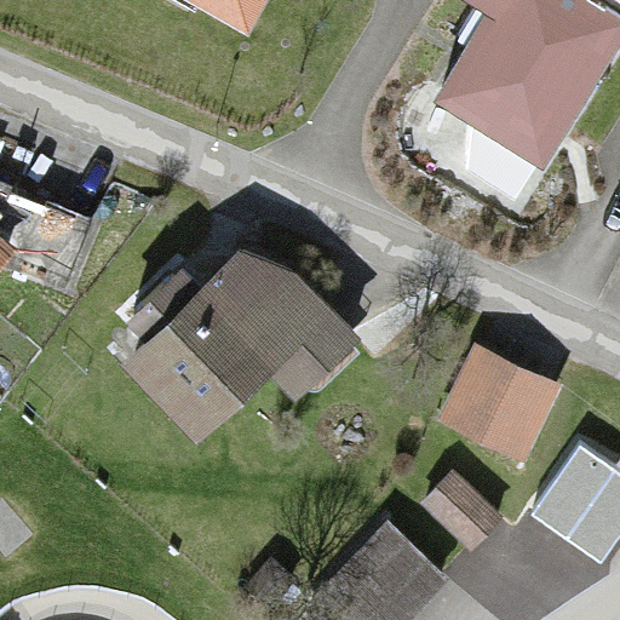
[(213,0),(257,22),(268,0),(213,0)]
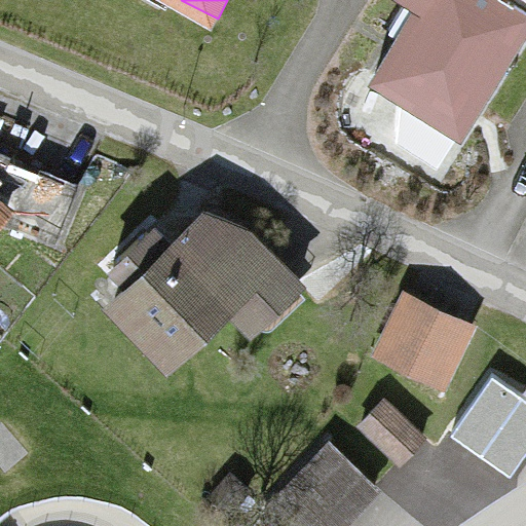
[(525,0),(408,0),(364,77),(452,128),(525,0)]
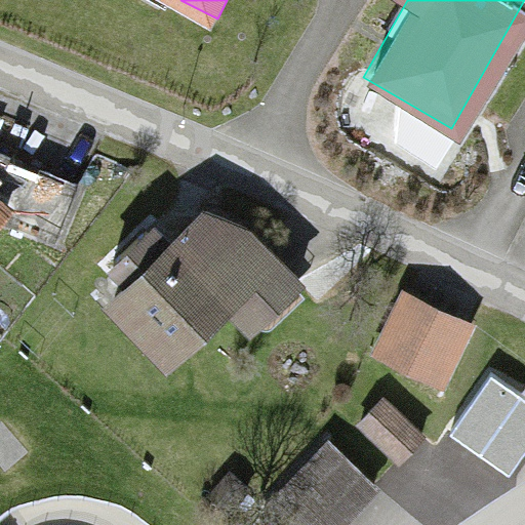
[(118,287),(101,304),(168,375),(228,319),(248,340),(306,288),(251,230),(202,211),(170,241),(156,226),(105,273),(118,287)]
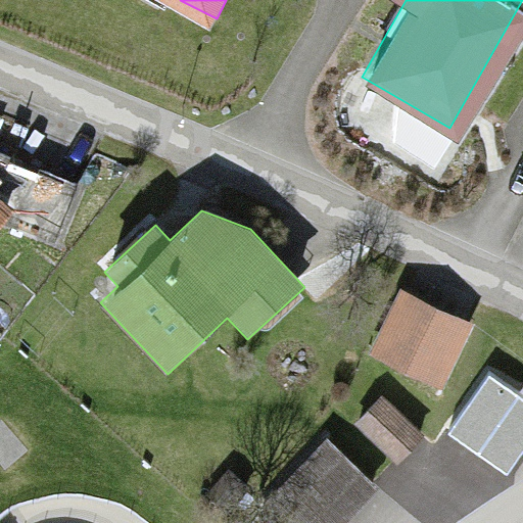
[(389,297),(364,363),(442,393),(468,328),(389,297)]
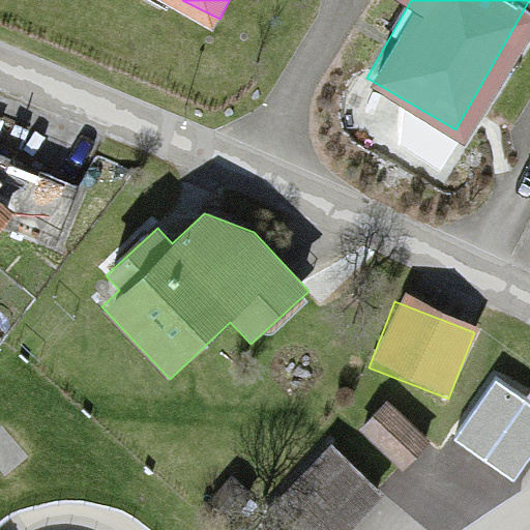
[(429,440),(386,400),(359,429),(401,469),(429,440)]
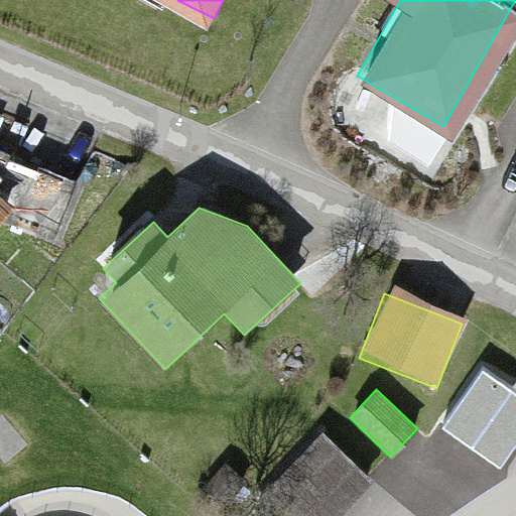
[(515,410),(487,390),(453,436),(498,469),(515,442),(515,410)]
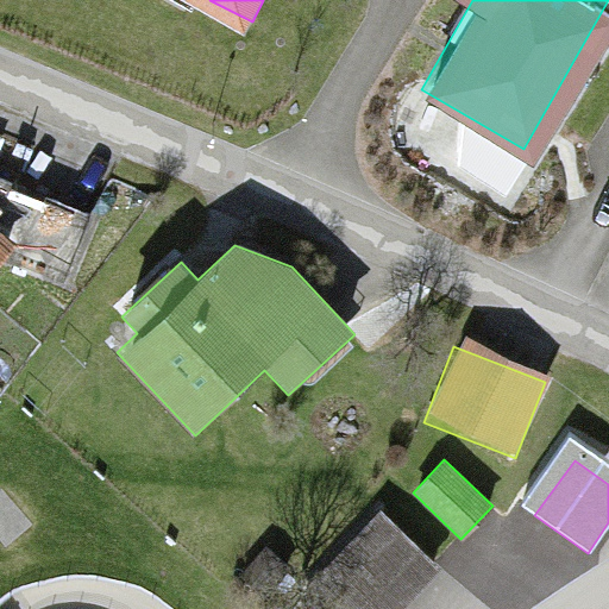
[(380,507),(297,590),(315,608),(401,608),(443,567),(380,507)]
